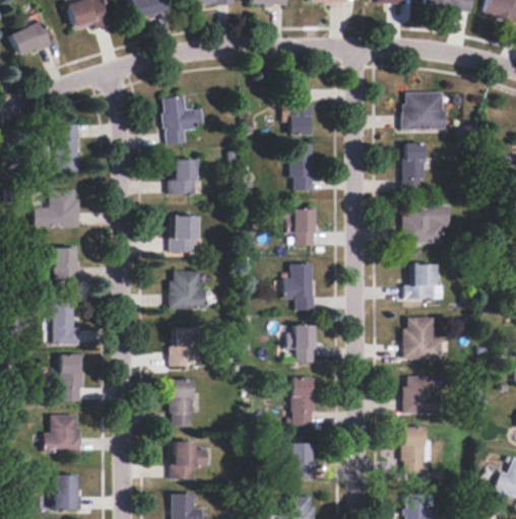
[(86,0),(66,6),(73,30),(91,25),(92,29),(108,24),(100,0),(86,0)]
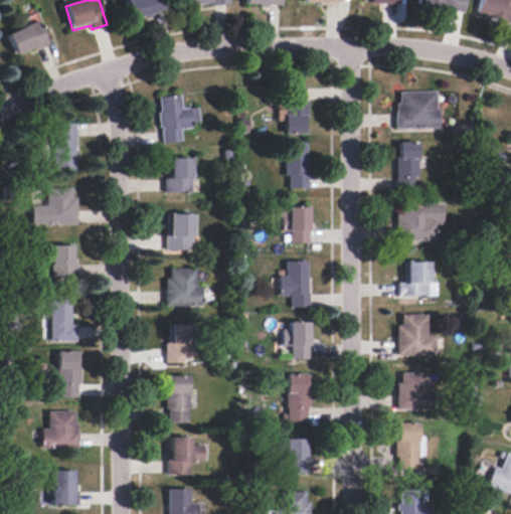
[(126,0),(130,18),(164,11),(161,0),(126,0)]
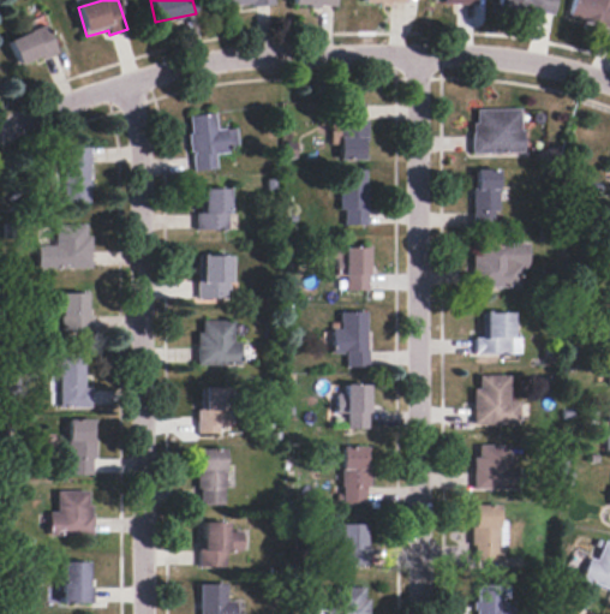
[(500,0),(500,7),(555,13),(556,0),(500,0)]
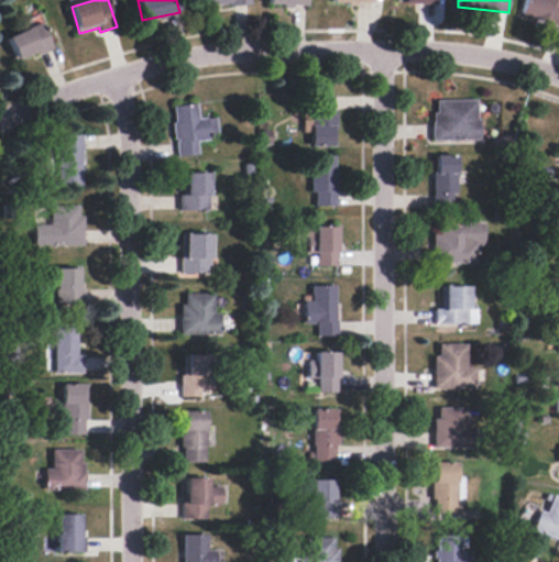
[(525,0),(522,15),(558,24),(558,0),(525,0)]
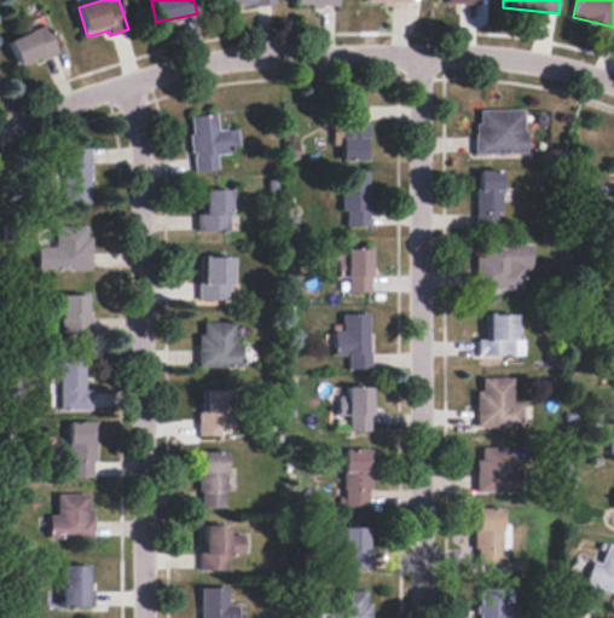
[(9,41),(22,69),(61,52),(48,24),(9,41)]
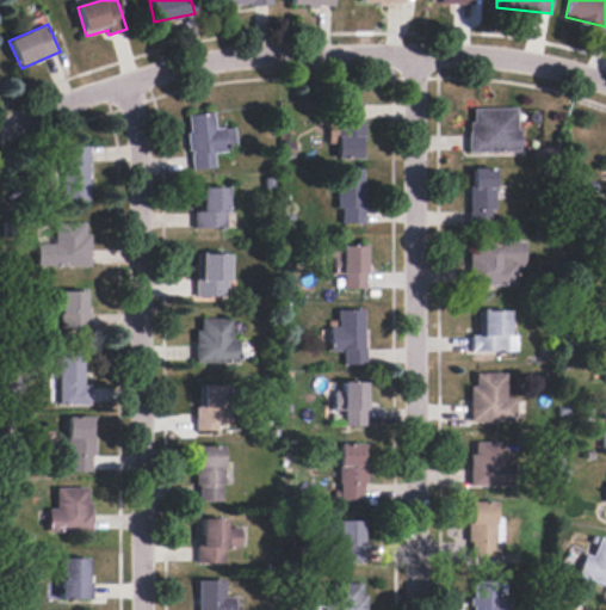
[(366,103),(339,103),(338,158),(365,159),(366,103)]
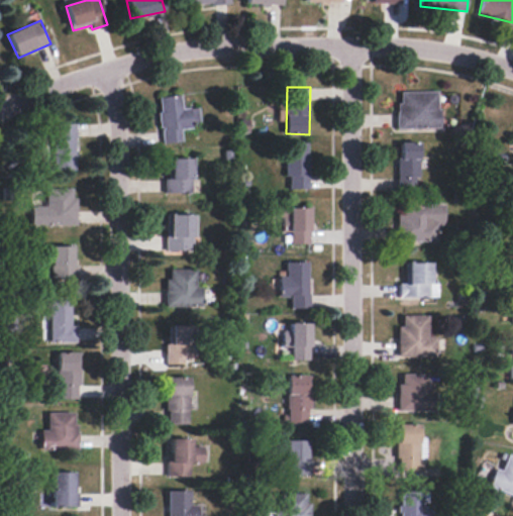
[(399,127),(441,127),(441,91),(399,91),(399,127)]
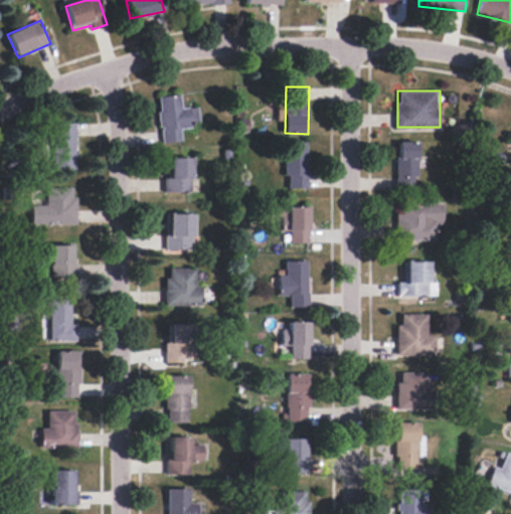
[(157,98),(164,143),(182,140),(181,129),(191,127),(186,94),(157,98)]
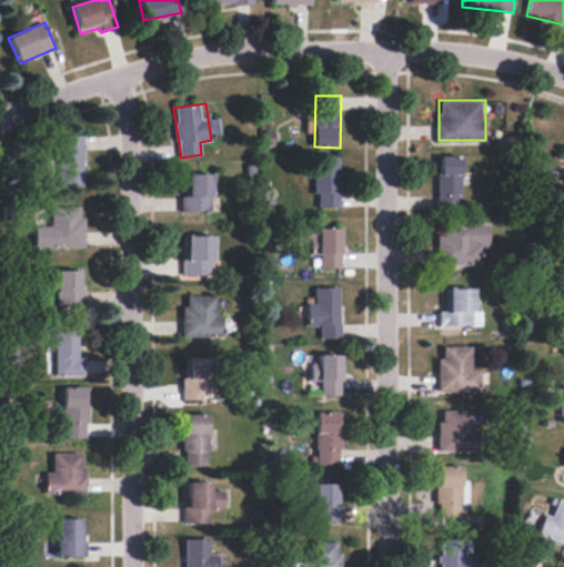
[(86,188),(86,137),(61,137),(61,188),(86,188)]
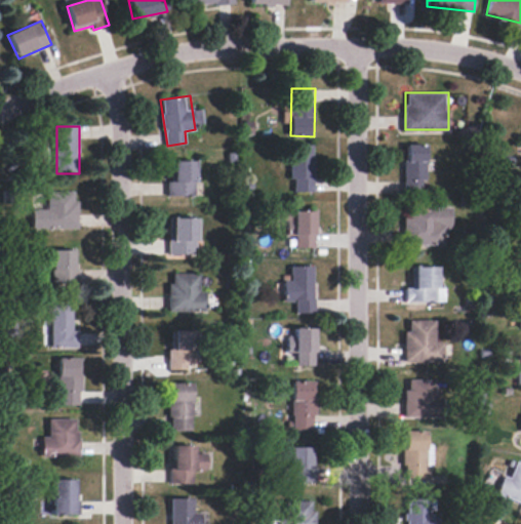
[(427,144),(406,144),(406,193),(427,193),(427,144)]
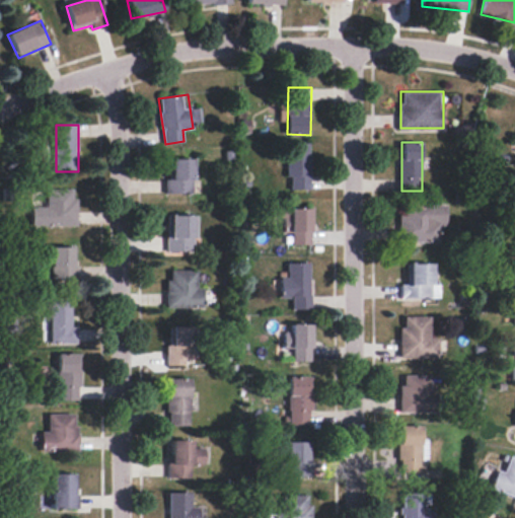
[(311,190),(311,143),(289,143),(289,190),(311,190)]
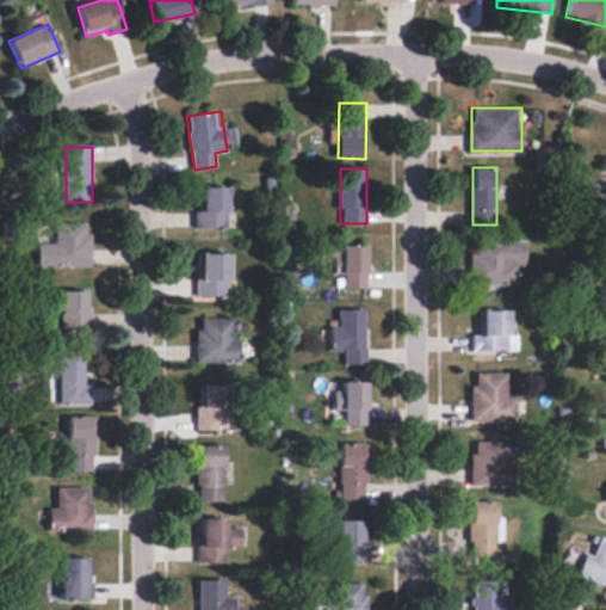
[(199,188),(199,228),(228,228),(228,188),(199,188)]
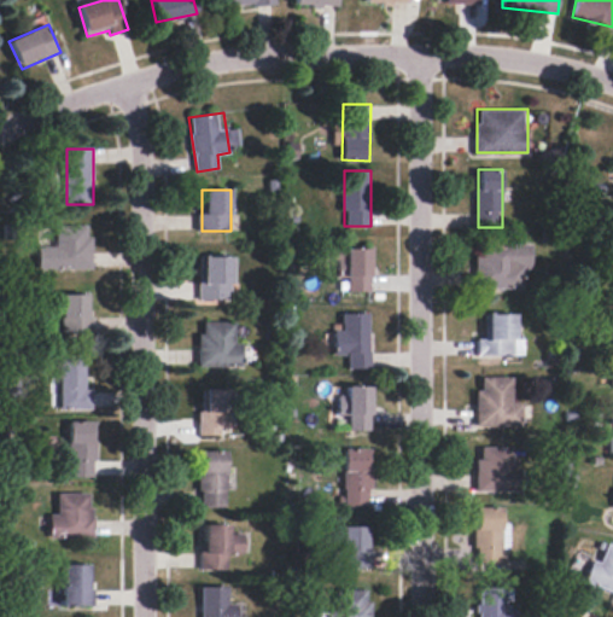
[(40,269),(93,269),(93,225),(57,225),(57,246),(40,246),(40,269)]
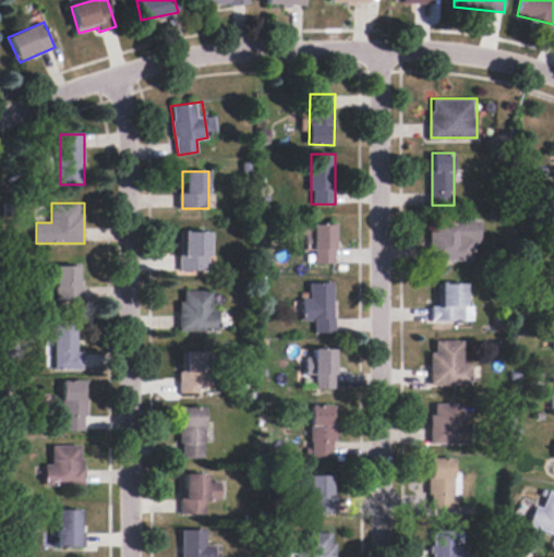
[(432,259),(482,259),(482,220),(432,220),(432,259)]
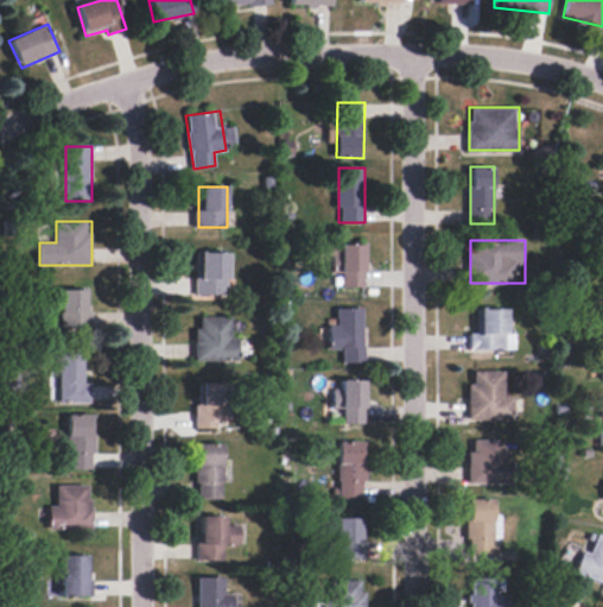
[(366,241),(329,241),(329,272),(343,272),(343,285),(366,285),(366,241)]
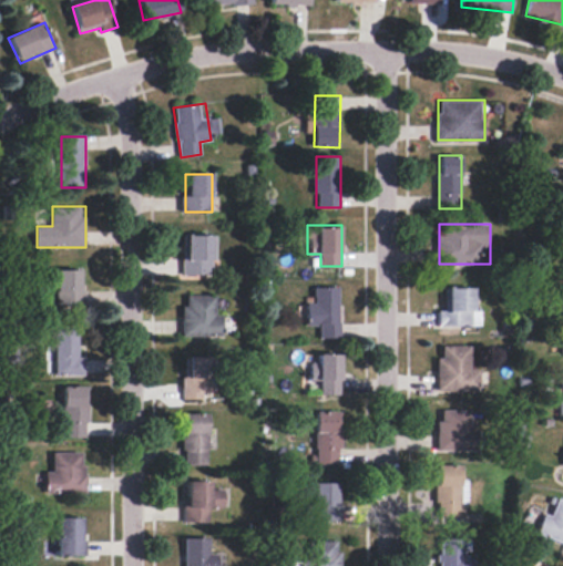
[(214,275),(214,235),(185,235),(185,275),(214,275)]
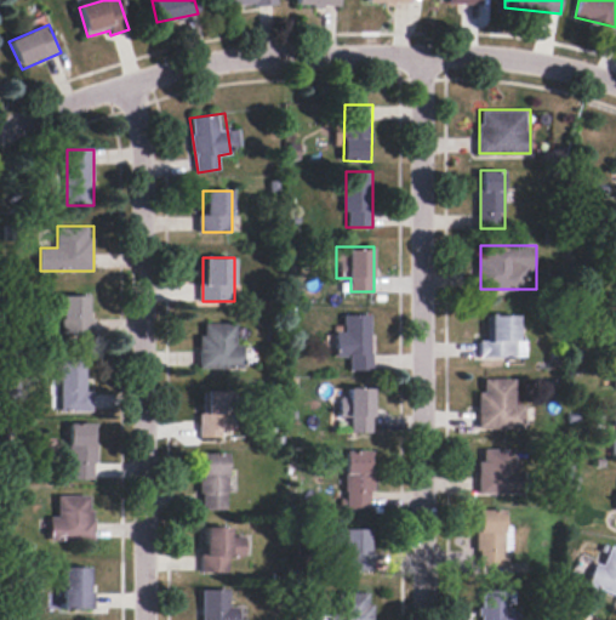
[(91,296),(63,296),(63,334),(91,334),(91,296)]
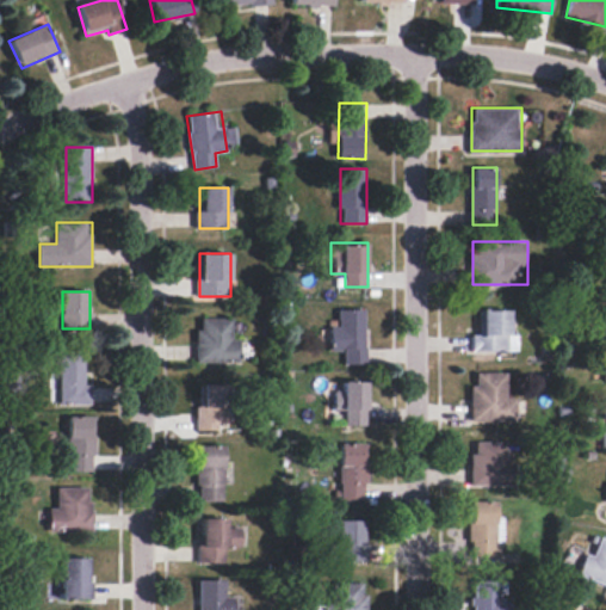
[(333,351),(346,351),(346,364),(366,364),(366,309),(340,309),(340,326),(333,326),(333,351)]
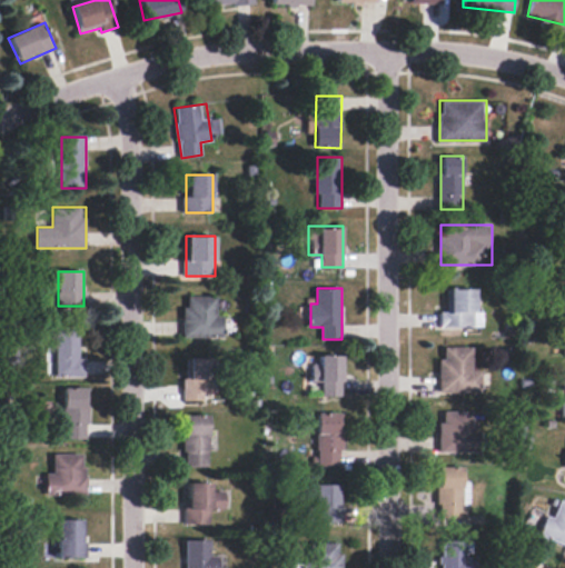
[(442,327),(484,327),(484,312),(476,312),(476,288),(449,288),(449,310),(442,310),(442,327)]
